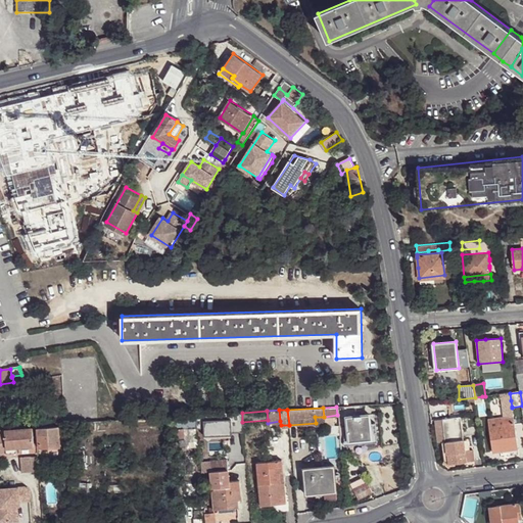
[(242,413),(195,418),(196,427),(197,433),(204,433),(205,438),(244,434),(242,422),(242,413)]
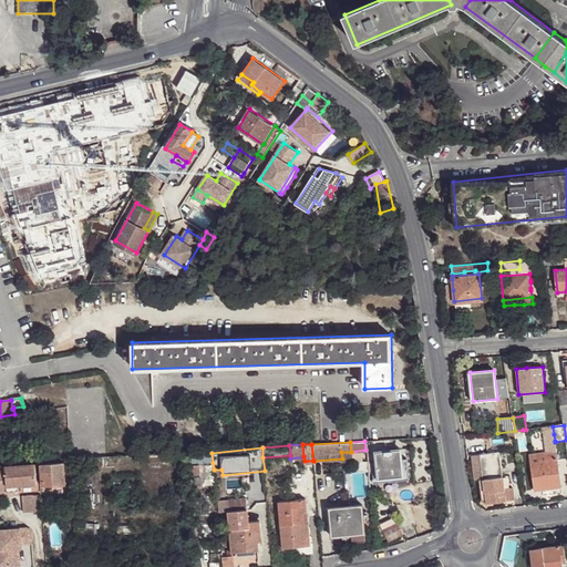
[(375,460),(378,476),(402,474),(401,459),(401,449),(387,450),(378,450),(375,450),(375,460)]
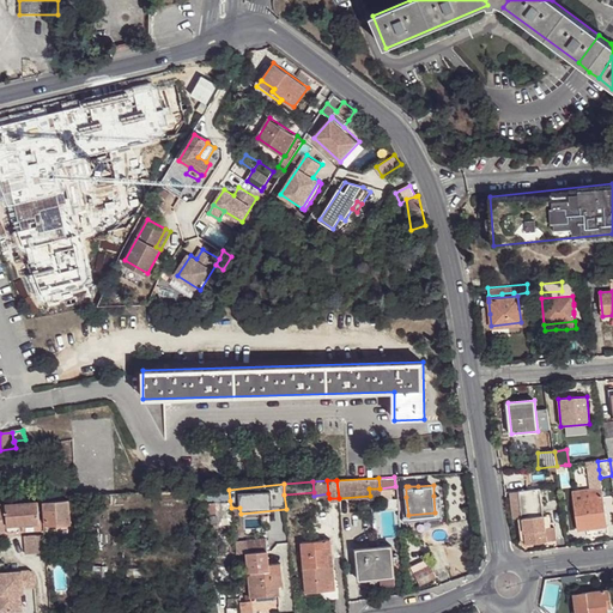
[(540,489),(519,491),(522,517),(544,514),(540,489)]
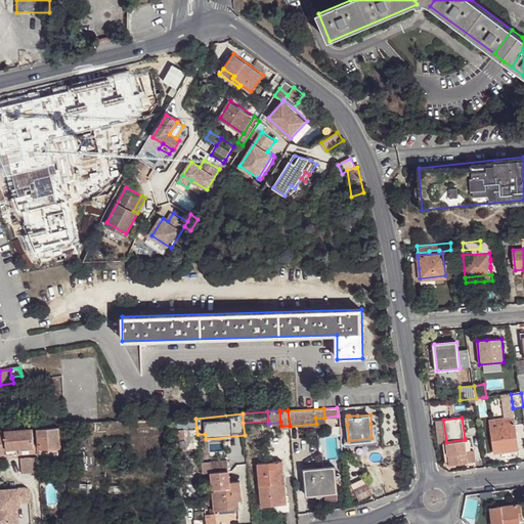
[(489,421),(490,428),(516,424),(515,418),(489,421)]
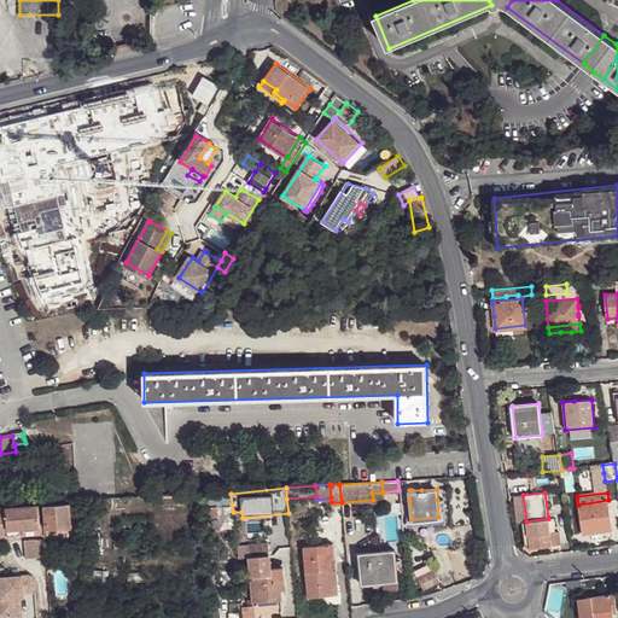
[(232,505),(231,494),(214,495),(213,494),(207,494),(209,518),(219,517),(217,507),(232,505)]
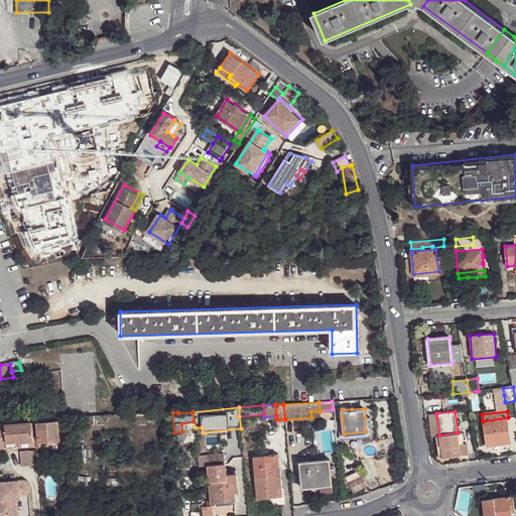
[(425,415),(429,437),(435,436),(439,435),(436,413),(425,415)]
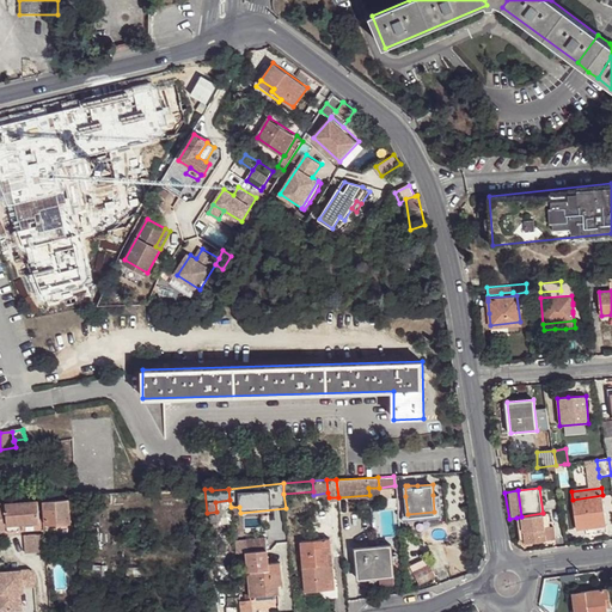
[(434,512),(408,514),(403,515),(402,515),(402,519),(440,515),(439,494),(433,495),(434,512)]
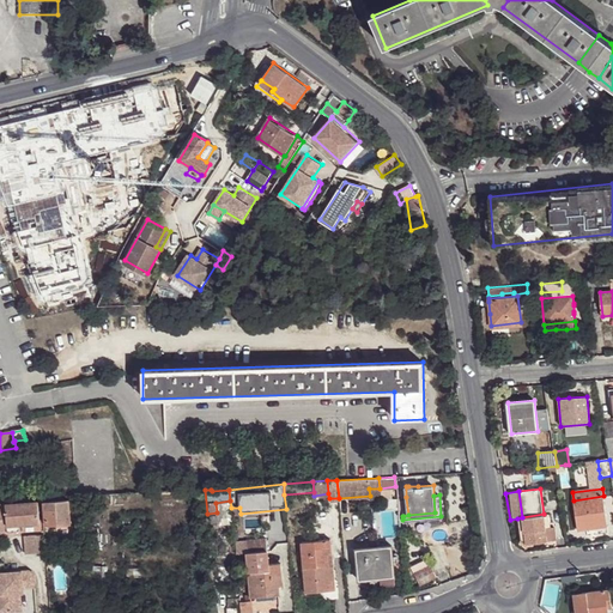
[(604,496),(574,501),(577,530),(607,526),(604,496)]
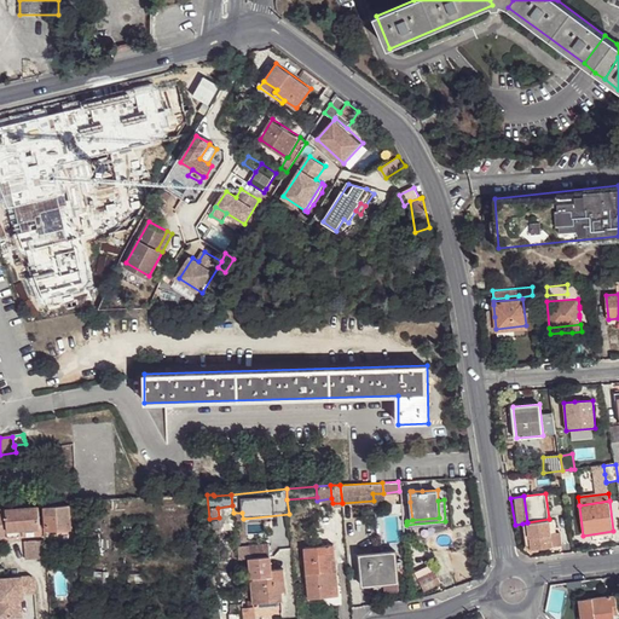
[(45,505),(46,530),(70,528),(70,504),(45,505)]
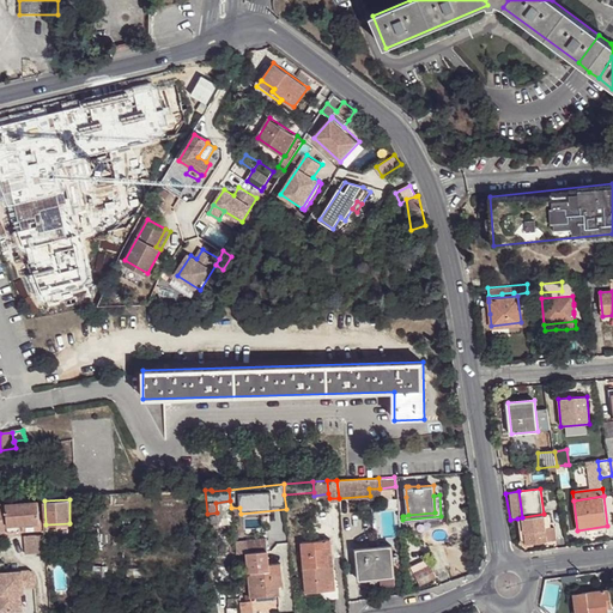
[(36,502),(4,504),(6,525),(19,523),(38,522),(36,502)]
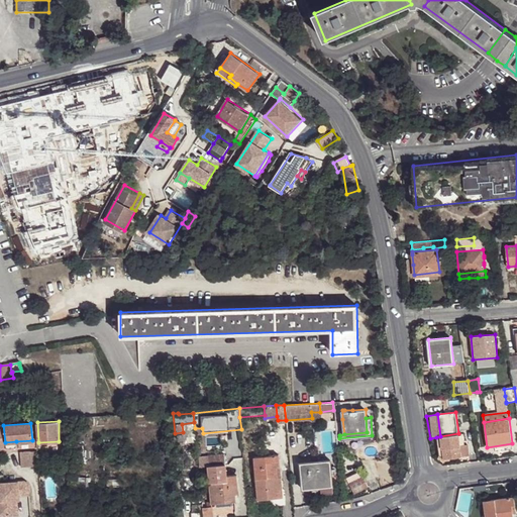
[(458,433),(440,436),(436,437),(439,455),(444,459),(461,456),(459,447),(458,433)]
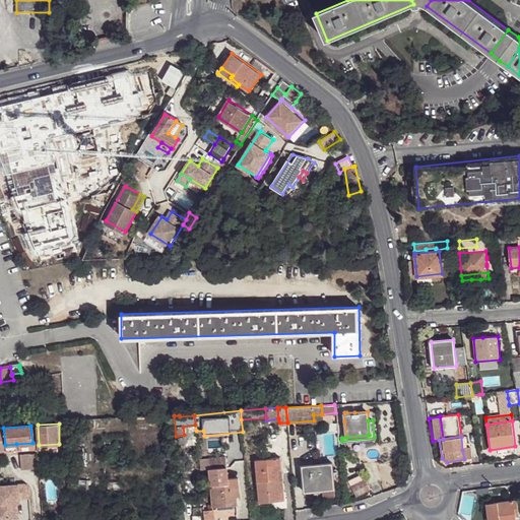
[(77,462),(89,461),(89,451),(83,450),(83,447),(77,448),(77,462)]
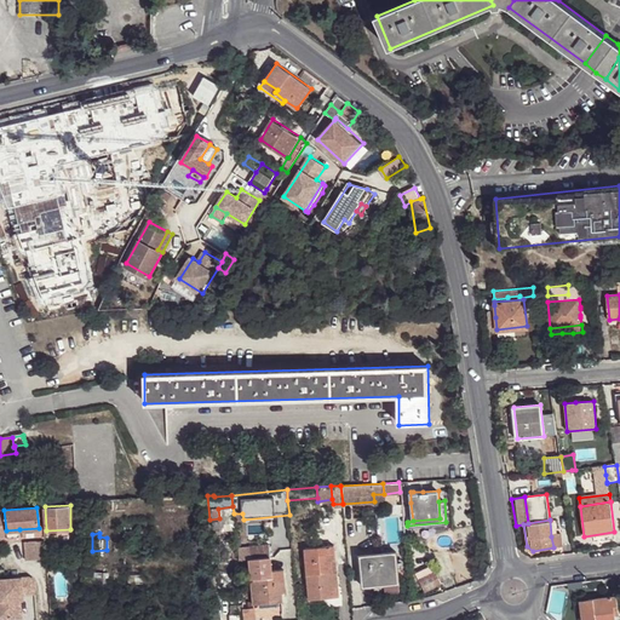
[(562,535),(551,537),(554,547),(562,546),(562,535)]
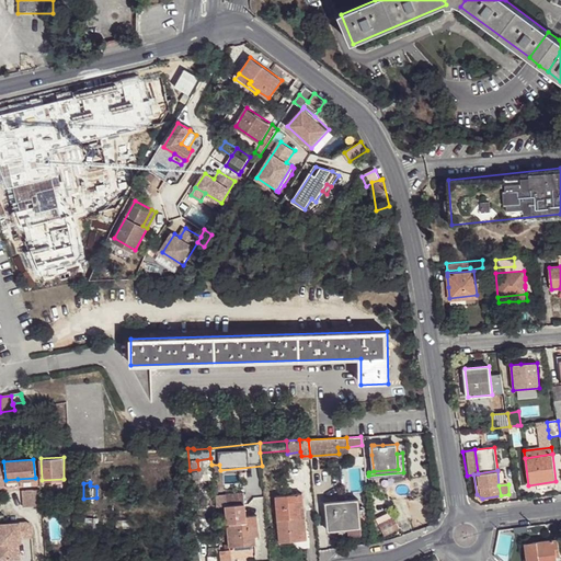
[(41,489),(31,490),(32,506),(42,506),(41,489)]
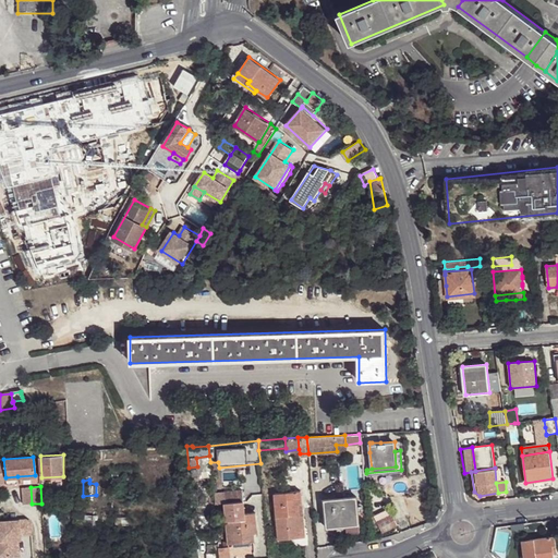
[(21,487),(22,505),(32,504),(31,487),(21,487)]
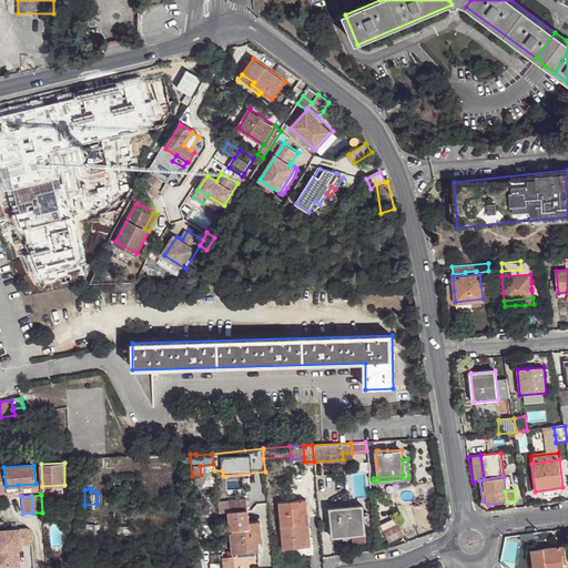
[(246,499),(227,500),(233,551),(233,553),(233,554),(259,551),(257,543),(257,537),(261,537),(260,521),(249,523),(246,499)]
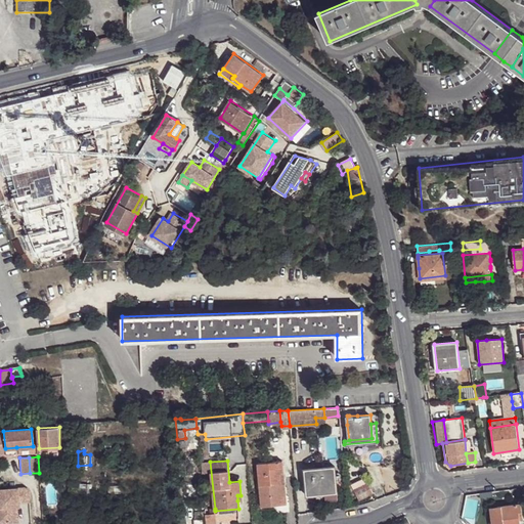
[(259,485),(276,484),(275,473),(278,473),(282,473),(281,462),(257,463),(259,485)]
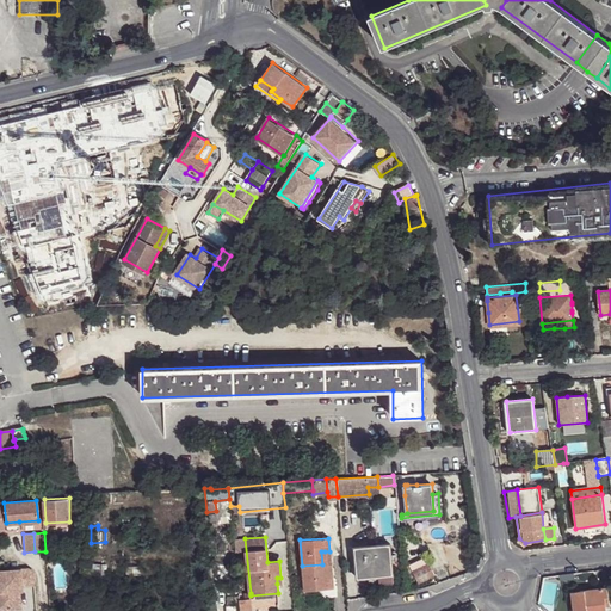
[(392,542),(355,547),(357,579),(370,579),(380,578),(380,586),(395,586),(392,542)]
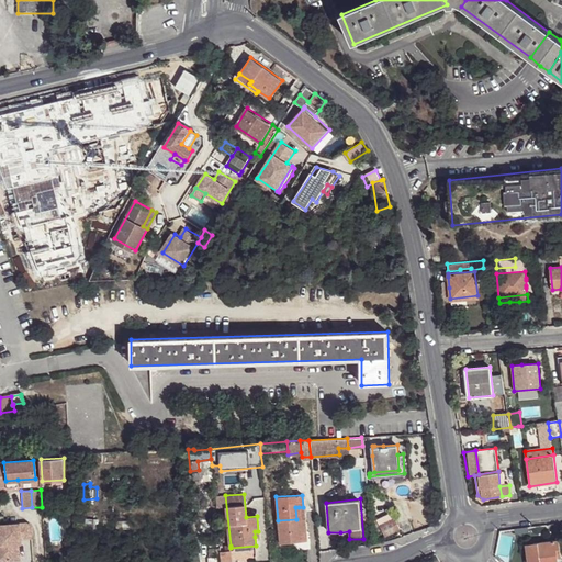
[(300,518),(296,519),(278,520),(280,542),(302,540),(301,532),(305,531),(304,518),(300,518)]
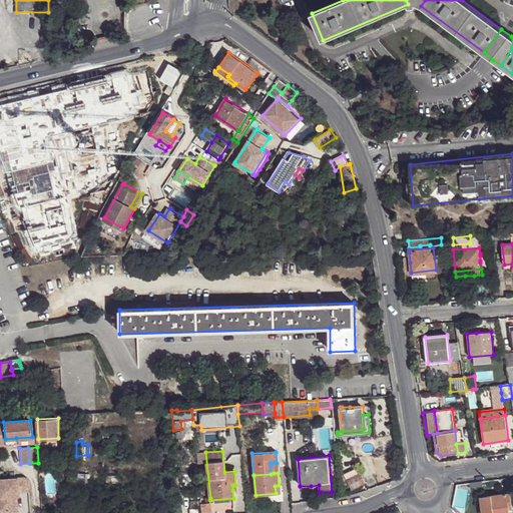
[(347,480),(352,489),(363,483),(366,482),(361,473),(347,480)]
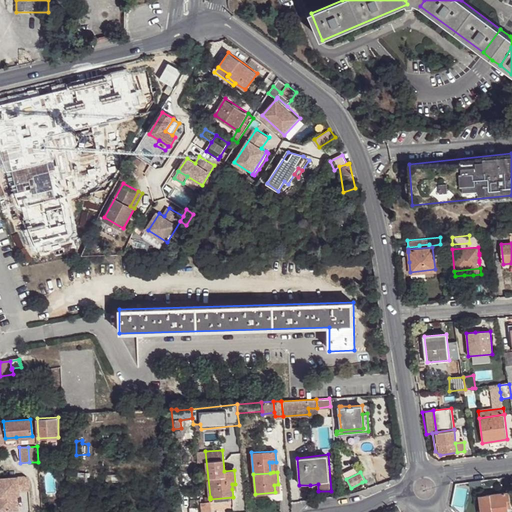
[(0,496),(1,497),(0,497),(0,511),(18,511),(17,496),(19,495),(19,492),(29,491),(28,480),(24,478),(0,479),(0,496)]
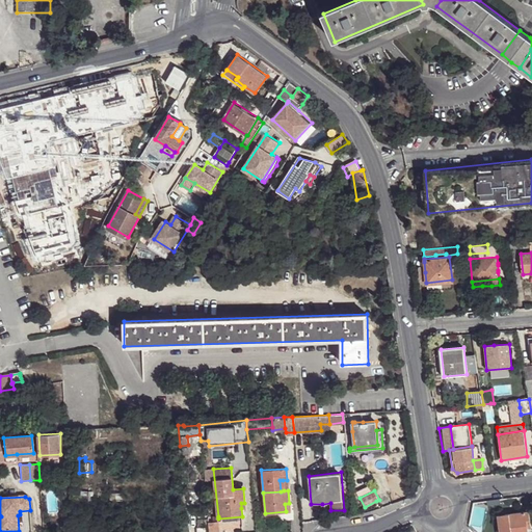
[(330,503),(322,504),(322,511),(330,510),(330,503)]
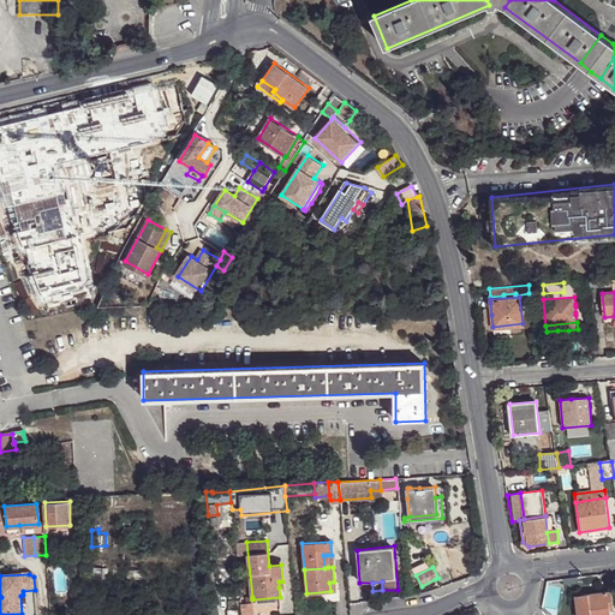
[(611,605),(614,605),(613,591),(578,596),(579,614),(611,614),(611,610),(611,605)]
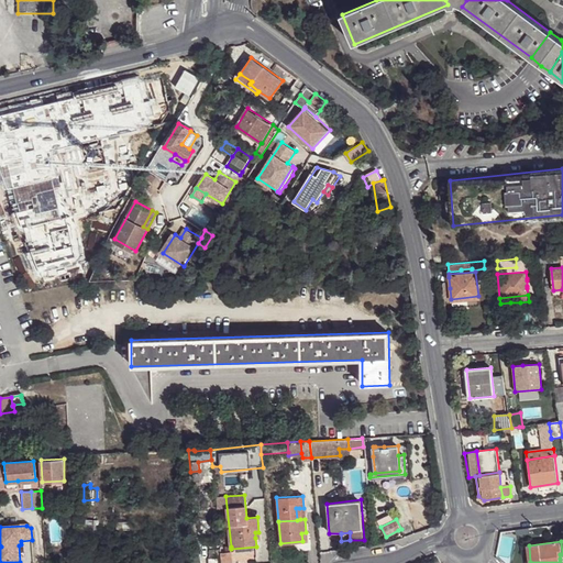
[(225,553),(220,553),(220,562),(231,562),(231,552),(225,553)]
